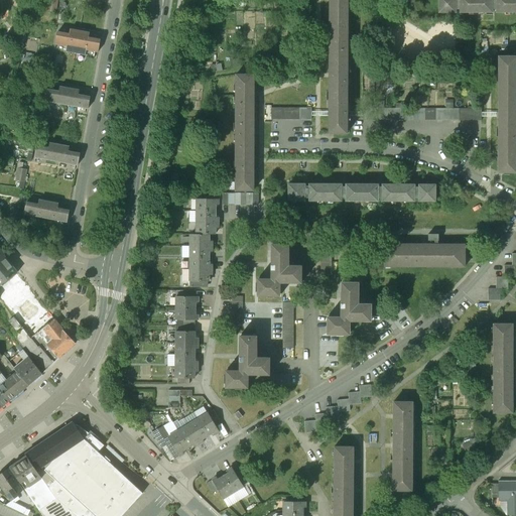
[(57,0),(54,0),(48,0),(46,11),(55,13),(57,0)]
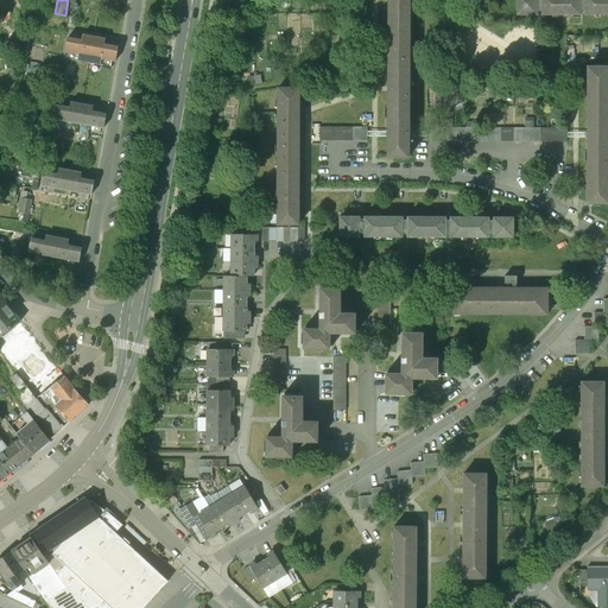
[(409,0),(388,0),(387,158),(409,158),(409,0)]
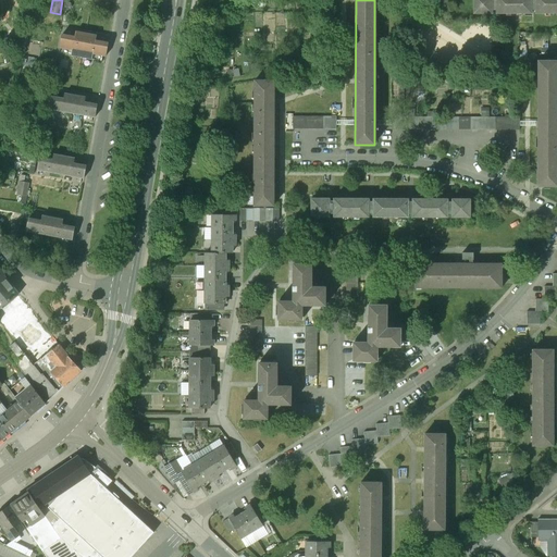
[(514,0),(473,0),(474,14),(492,14),(492,11),(496,11),(496,14),(514,14),(514,0)]
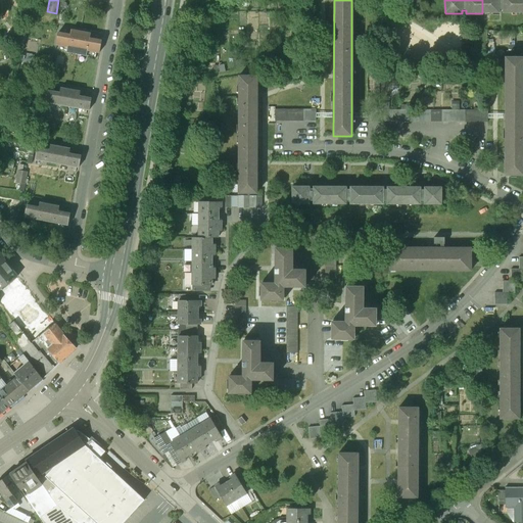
[(519,0),(482,0),(482,13),(498,13),(498,10),(503,10),(503,12),(519,12),(519,0)]
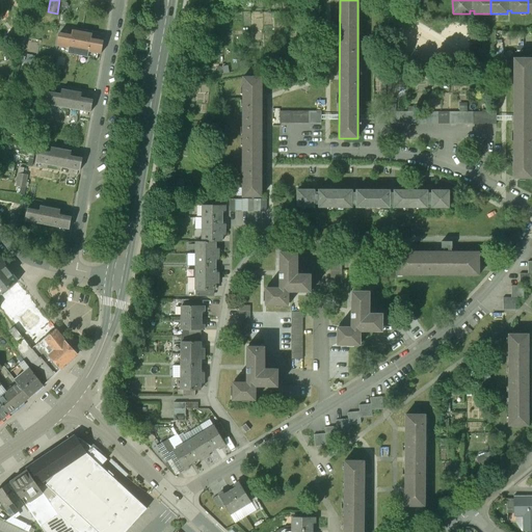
[(72,36),(59,33),(57,46),(69,48),(68,54),(77,56),(82,33),(73,31),(72,36)]
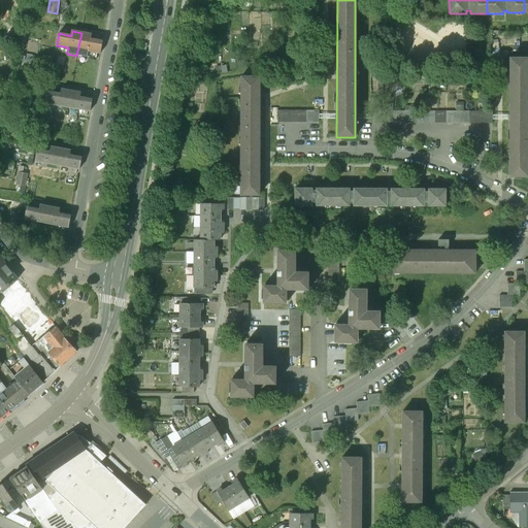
[(91,34),(81,33),(76,56),(87,58),(88,52),(100,54),(102,41),(90,39),(91,34)]
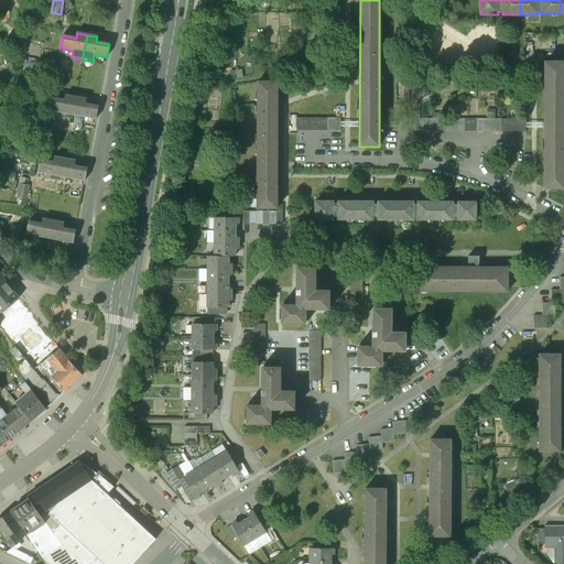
[(52,64),(42,62),(40,76),(49,77),(52,64)]
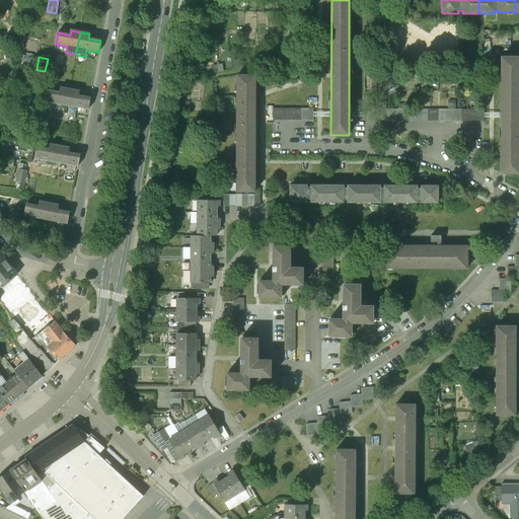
[(518,114),(518,57),(502,58),(501,173),(518,173),(518,114)]
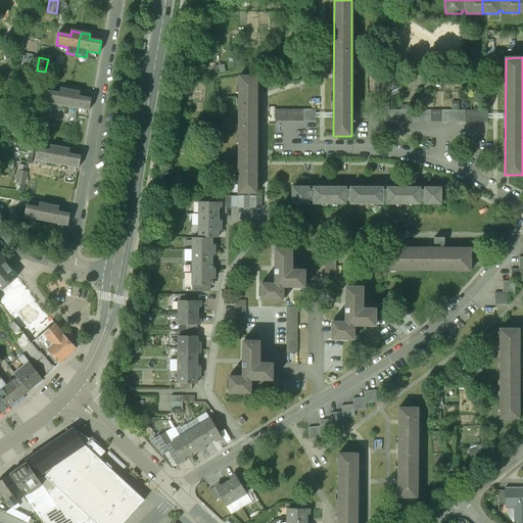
[(256,76),(240,76),(239,192),(255,192),(256,76)]
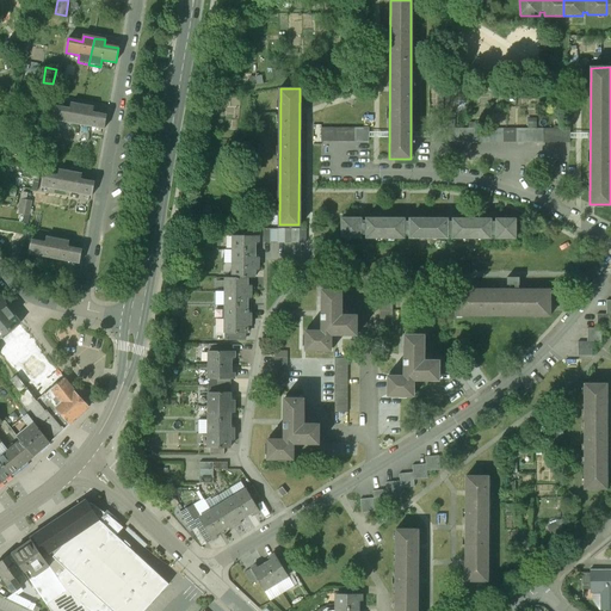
[(71,109),(56,106),(54,121),(79,124),(82,105),(71,104),(71,109)]
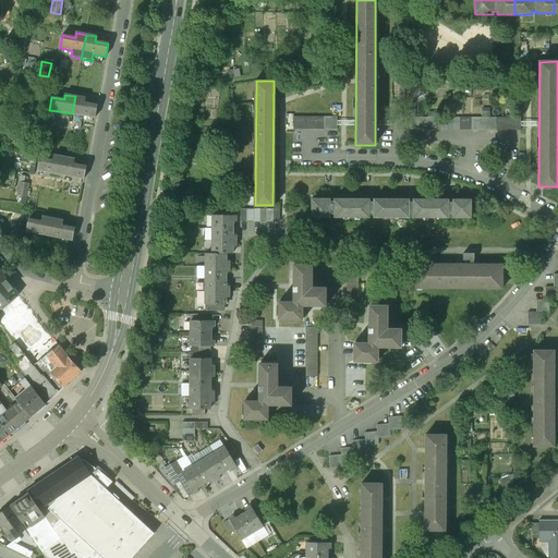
[(85,98),(75,96),(72,113),(95,118),(97,106),(84,104),(85,98)]
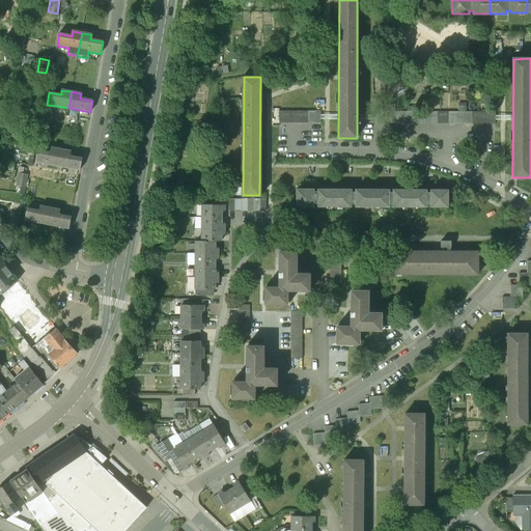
[(320,112),(279,111),(279,122),(320,122),(320,112)]
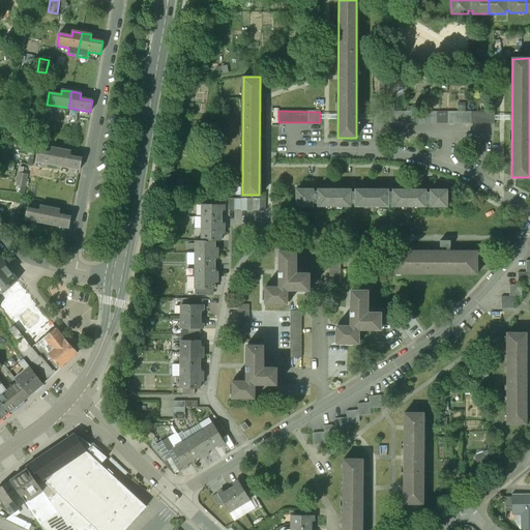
[(494,112),(373,112),(373,123),(494,123),(494,112)]
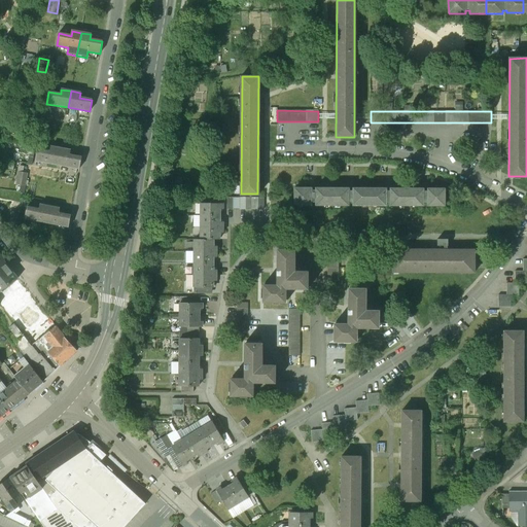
[(37,117),(29,115),(26,128),(35,130),(37,117)]
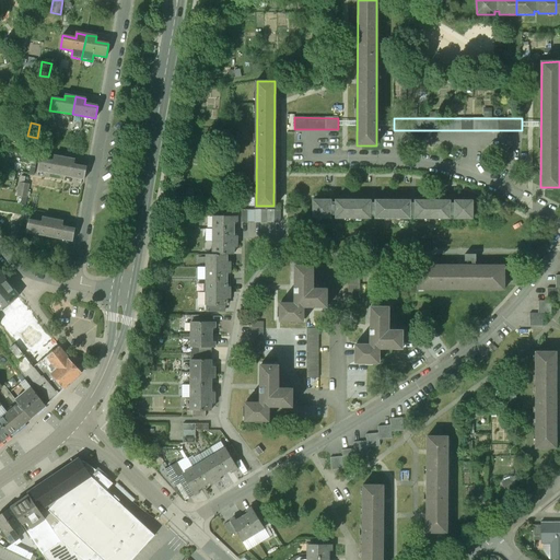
[(53,161),(39,159),(38,171),(61,175),(65,158),(54,155),(53,161)]
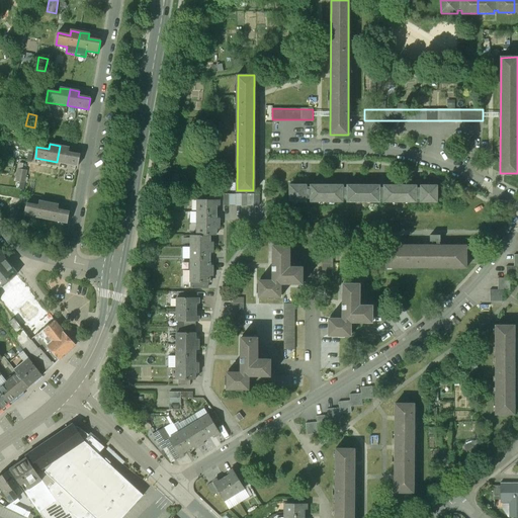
[(80,155),(68,153),(69,148),(60,146),(57,162),(78,166),(80,155)]
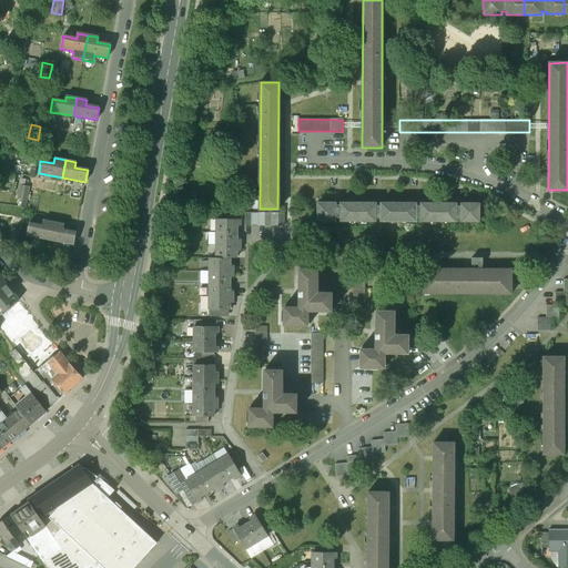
[(29,186),(19,185),(17,199),(27,201),(29,186)]
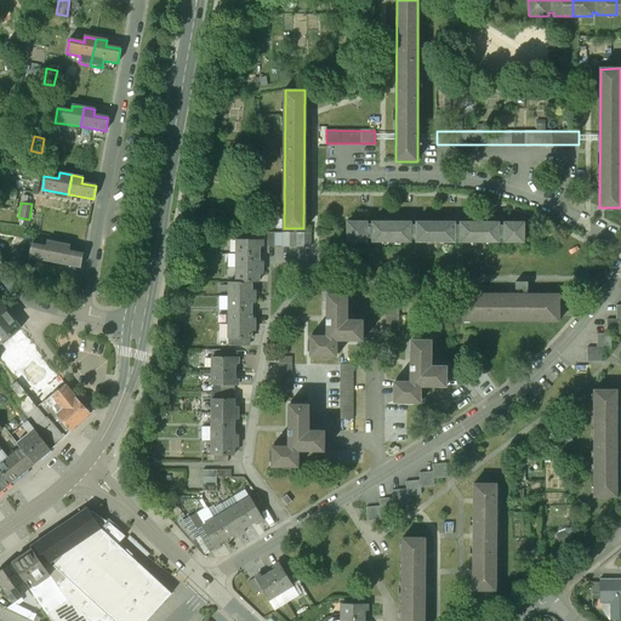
[(499,223),(460,223),(460,226),(454,226),(454,223),(416,223),(416,226),(410,226),(410,223),(372,222),(372,226),(366,226),(366,222),(347,222),(347,243),(366,243),(366,239),(372,239),(372,243),(410,243),(410,239),(415,239),(415,243),(454,243),(454,239),(460,239),(460,243),(499,243),(499,239),(503,239),(503,243),(523,243),(523,223),(503,223),(503,226),(499,226),(499,223)]
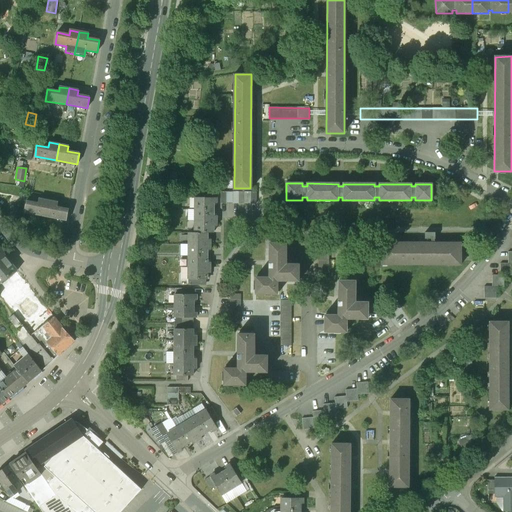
[(217,197),(195,197),(195,209),(213,210),(213,204),(217,204),(217,197)]
